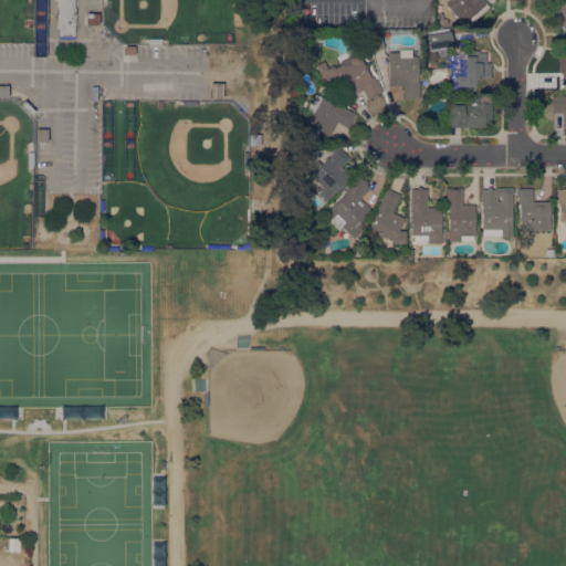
[(73,0),(73,6),(73,22),(72,22),(72,37),(56,37),(56,22),(55,22),(55,4),(56,4),(56,0),(73,0)]
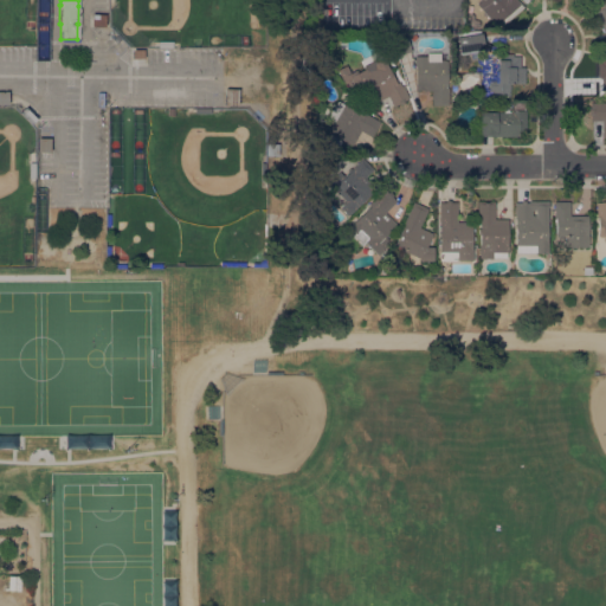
[(519,0),(524,6),(509,20),(508,19),(504,21),(502,20),(495,26),(476,4),(479,0),(519,0)]
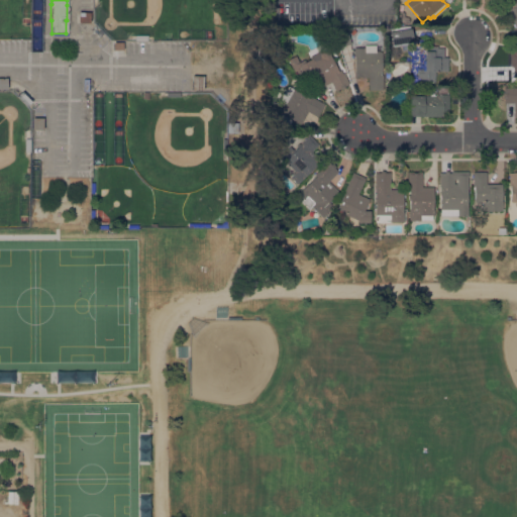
[(516,0),(506,4),(516,38),(516,0)]
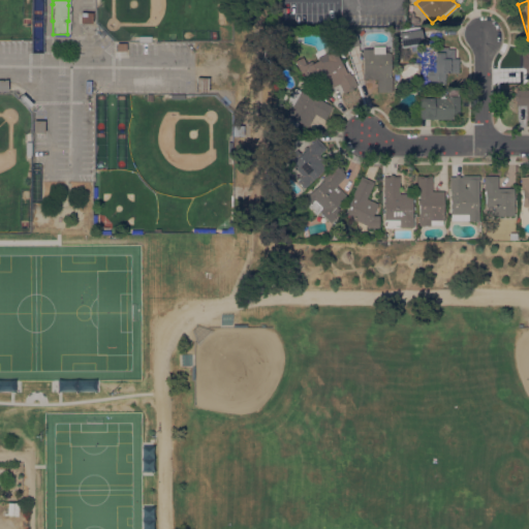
[(91,11),(91,22),(80,22),(80,11),(91,11)]
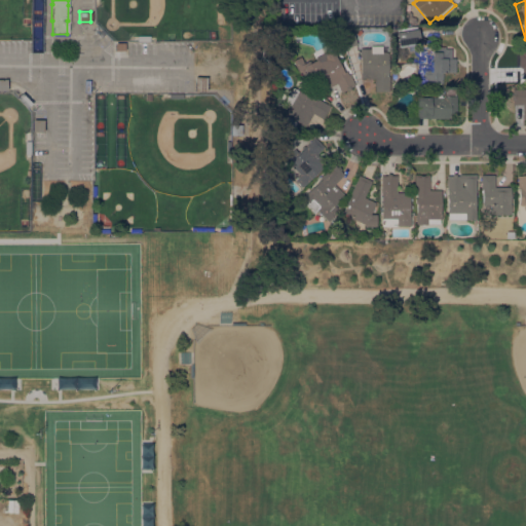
[(412,16),(413,17),(415,20),(416,21),(416,23),(416,24),(415,24),(413,25),(408,23),(407,22),(406,21),(405,20),(405,19),(405,13),(406,12),(407,11),(408,11),(410,11),(411,12),(412,13),(412,16)]
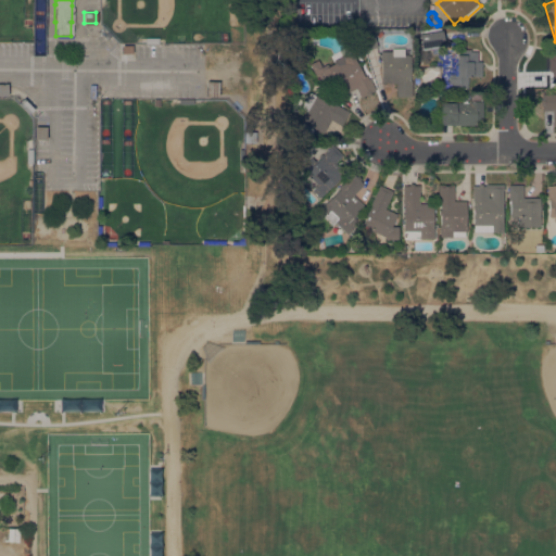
[(441,28),(441,32),(453,29),(453,30),(465,29),(466,39),(444,42),(444,46),(422,50),(422,48),(421,48),(419,34),(420,34),(419,30),(428,28),(440,26),(441,28)]
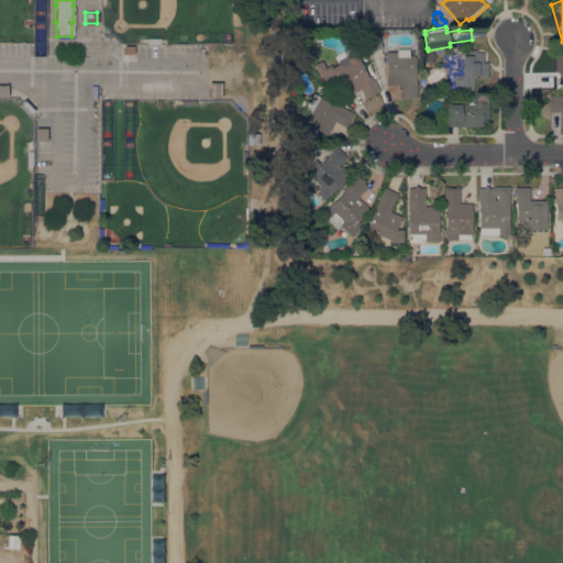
[(365,36),(378,32),(383,46),(371,51),(365,36)]
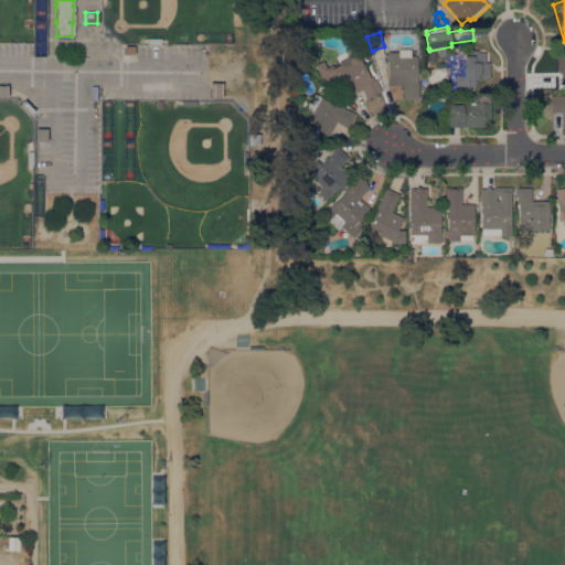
[(135,46),(135,54),(125,55),(125,46),(135,46)]
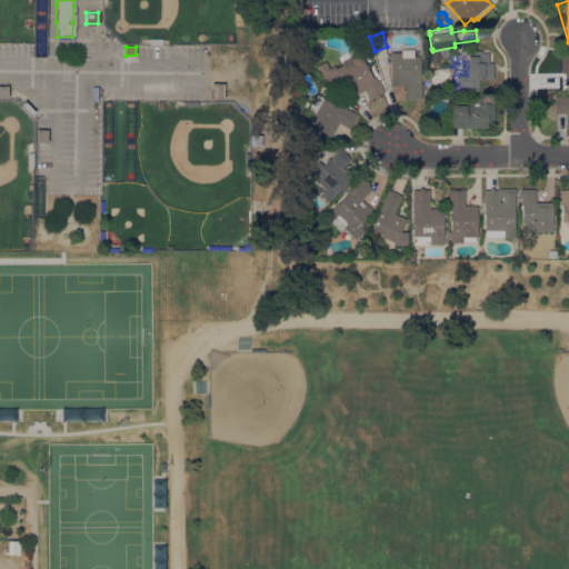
[(420,48),(421,98),(407,99),(406,85),(391,85),(390,62),(390,52),(400,51),(400,49),(420,48)]
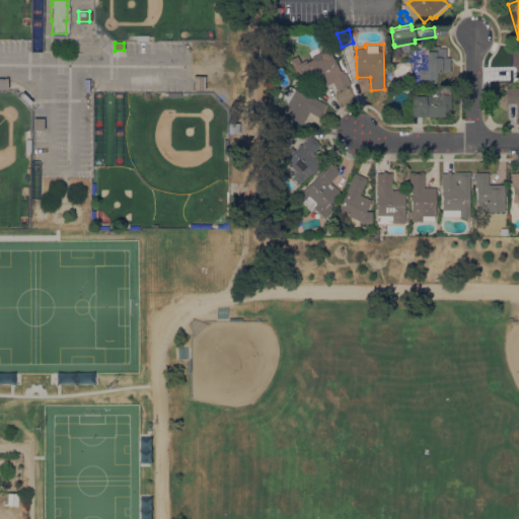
[(450,71),(437,71),(437,82),(422,82),(422,76),(419,76),(419,69),(424,69),(424,60),(427,60),(427,48),(432,48),(432,46),(440,46),(440,48),(446,48),(446,57),(450,57),(450,71)]
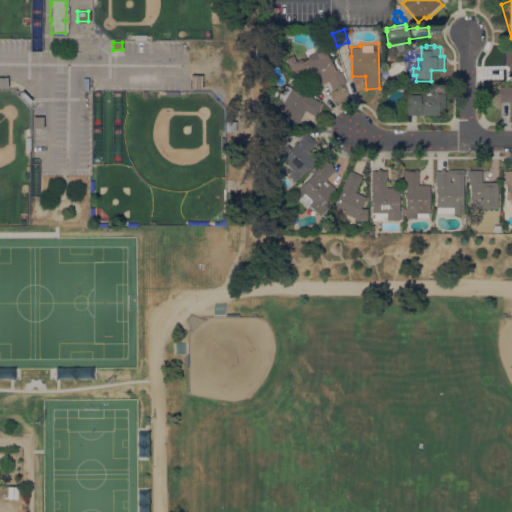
[(314,88),(307,73),(298,78),(293,69),(291,70),(285,58),(293,54),(296,61),(302,58),(303,61),(308,58),(307,55),(319,49),(320,51),(325,48),(336,69),(338,68),(340,72),(341,71),(346,82),(342,85),(342,86),(338,88),(338,87),(332,90),(328,81),(314,88)]
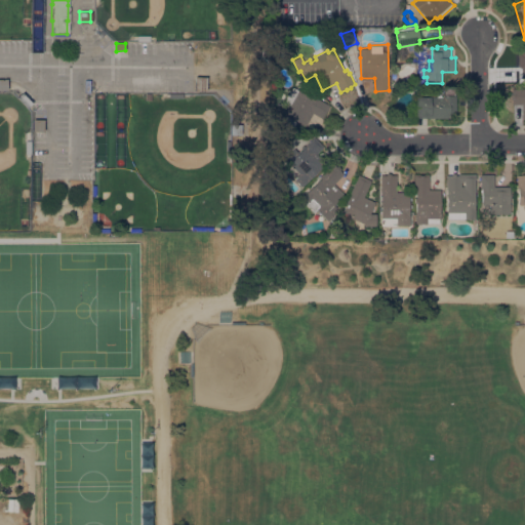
[(206,91),(195,90),(196,76),(207,77),(206,91)]
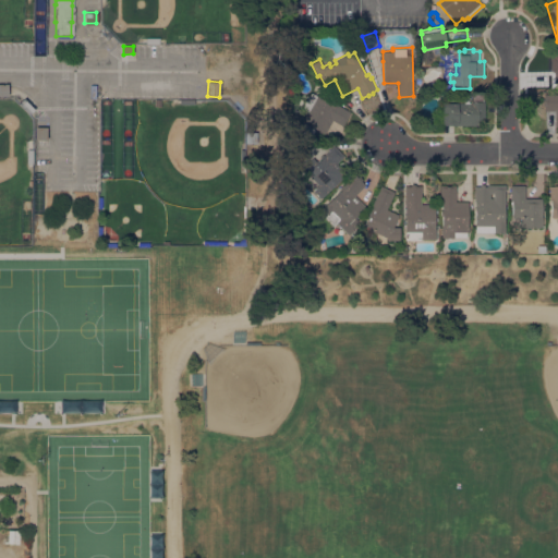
[(335,106),(336,104),(351,112),(343,125),(332,120),(325,134),(315,129),(308,140),(295,132),(295,121),(303,109),(302,108),(311,92),(335,106)]
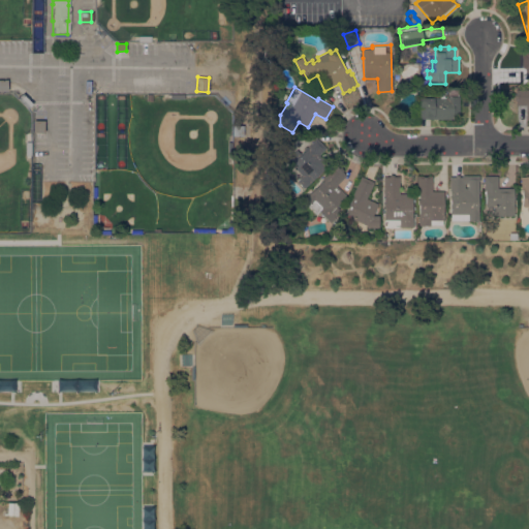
[(528,120),(526,120),(526,104),(516,104),(516,98),(515,98),(515,95),(516,95),(516,89),(528,89),(528,120)]
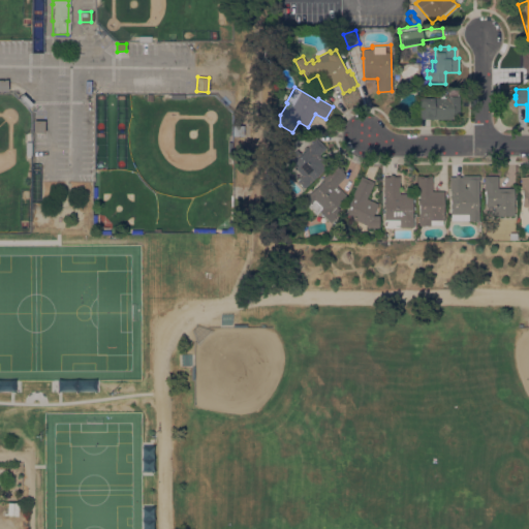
[(32,103),(27,109),(18,98),(23,93),(32,103)]
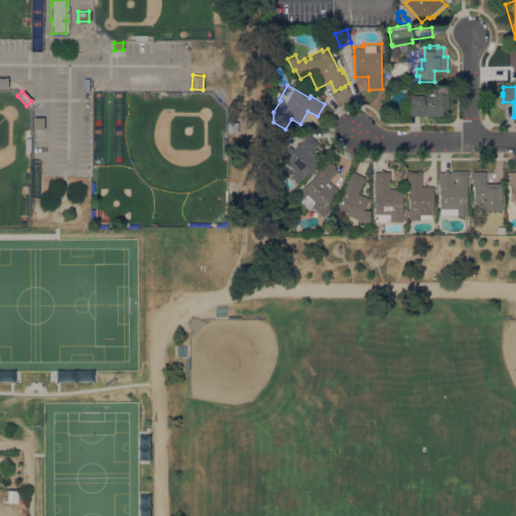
[(448,94),(448,112),(442,116),(408,116),(409,95),(435,96),(435,94),(448,94)]
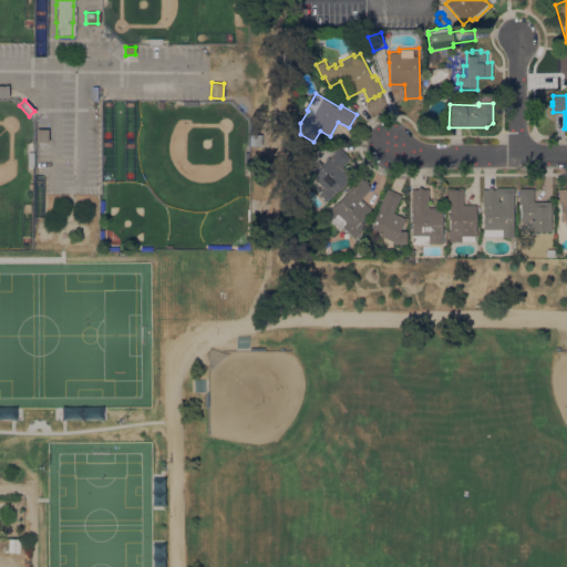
[(250,133),(260,134),(260,145),(249,145),(250,133)]
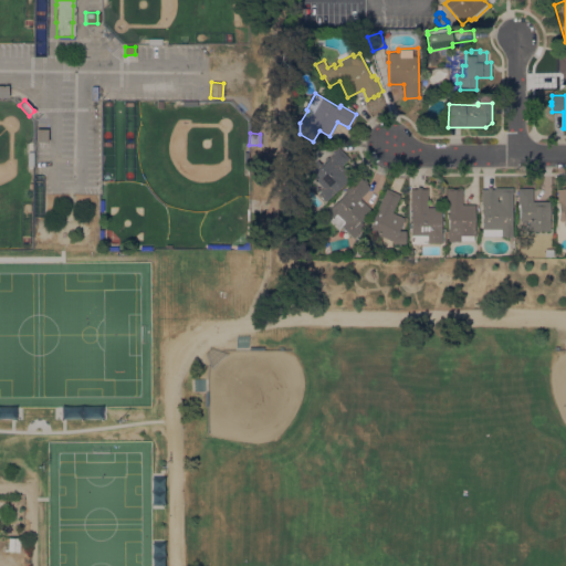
[(300,159),(300,146),(315,146),(315,159),(300,159)]
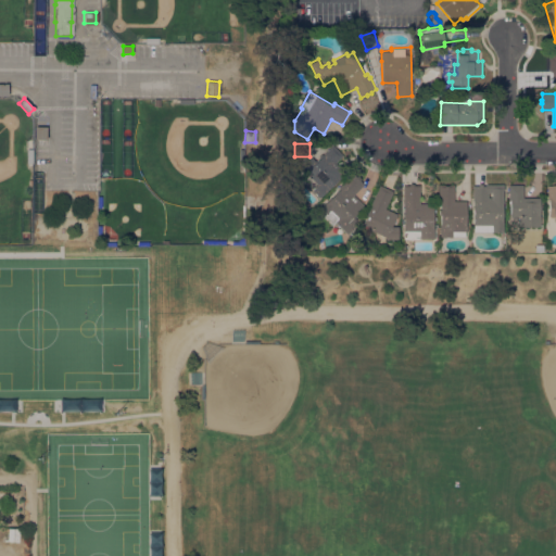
[(299,173),(301,169),(298,165),(305,158),(307,161),(312,156),(316,161),(332,144),(343,155),(336,162),(345,173),(319,198),(313,191),(314,189),(299,173)]
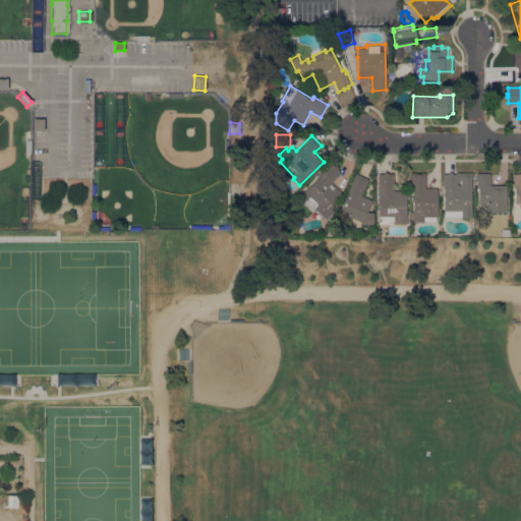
[(330,215),(331,216),(328,218),(328,217),(326,219),(314,208),(311,211),(303,203),(305,199),(300,194),(319,177),(316,175),(331,162),(341,173),(332,182),(342,193),(332,203),(334,206),(330,215)]
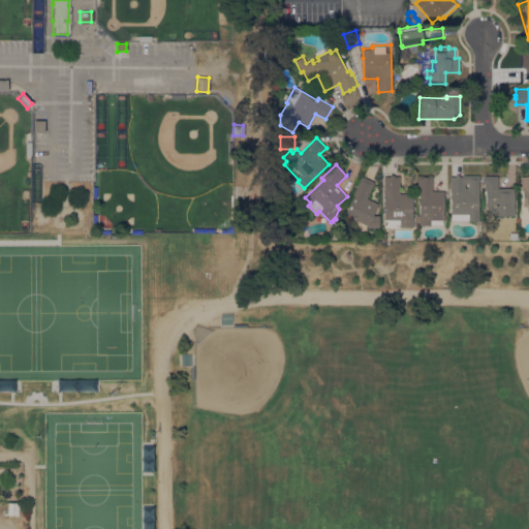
[(400,193),(411,193),(411,217),(413,217),(413,227),(410,227),(410,228),(404,228),(404,227),(384,227),(384,199),(382,199),(382,196),(384,196),(384,195),(383,195),(383,176),(390,176),(390,175),(394,175),(394,177),(399,176),(400,193)]
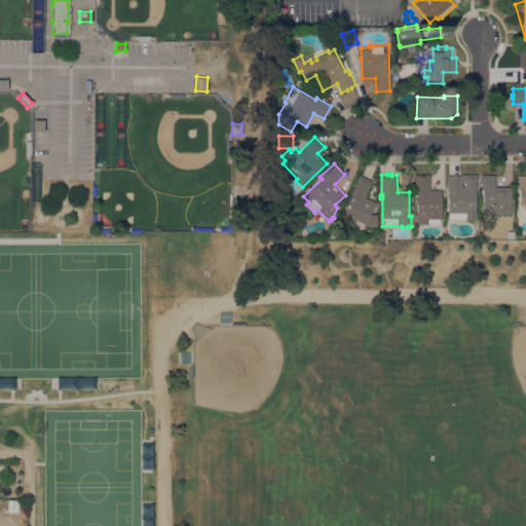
[(477,174),(477,180),(476,180),(476,219),(449,219),(449,213),(448,213),(448,188),(447,188),(447,176),(452,176),(452,174),(456,174),(456,176),(459,176),(459,174),(477,174)]
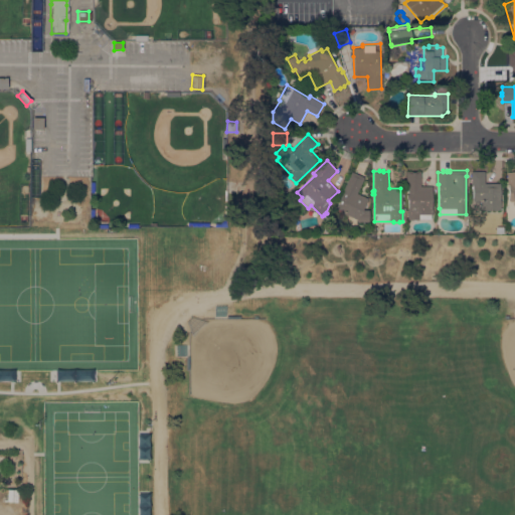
[(357,192),(368,198),(362,209),(369,209),(369,221),(357,221),(357,219),(335,209),(344,191),(342,190),(352,171),(364,177),(357,192)]
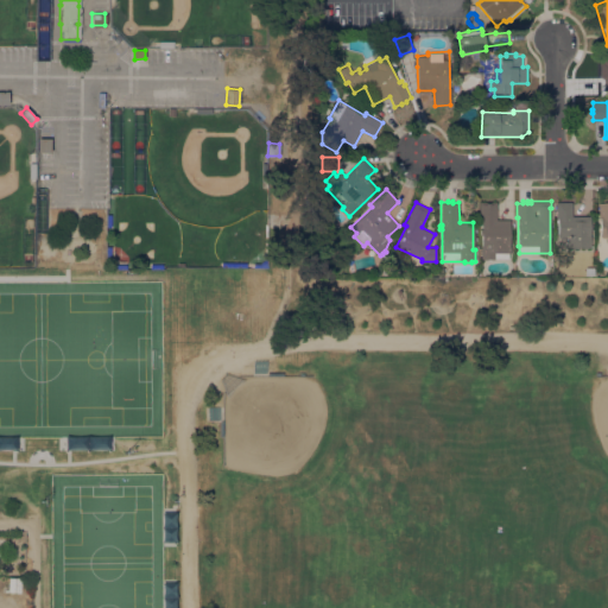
[(492,259),(492,260),(488,260),(488,259),(481,259),(481,247),(481,217),(480,217),(479,202),(496,202),(496,220),(510,220),(510,247),(511,247),(511,253),(508,253),(508,259),(492,259)]
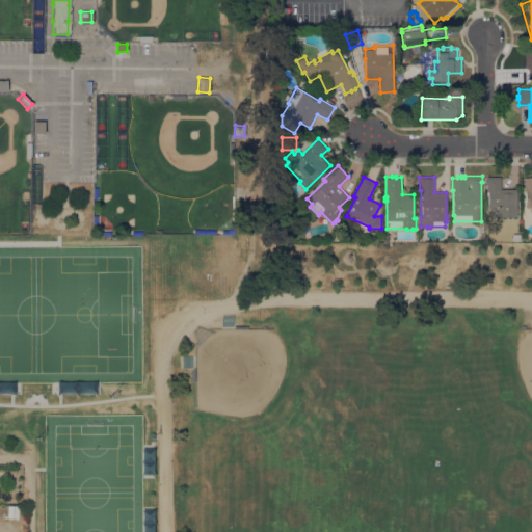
[(516,188),(516,216),(497,216),(497,207),(495,207),(495,209),(488,209),(488,190),(486,190),(486,177),(501,177),(501,189),(516,188)]
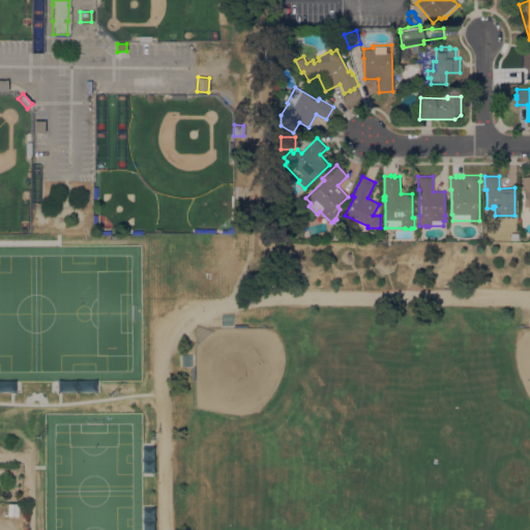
[(521,206),(529,206),(529,215),(529,176),(521,176),(521,206)]
